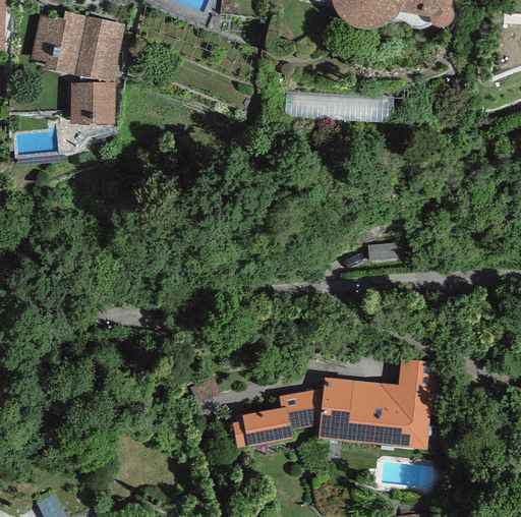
[(0,0),(0,51),(4,51),(4,10),(10,10),(10,0),(0,0)]
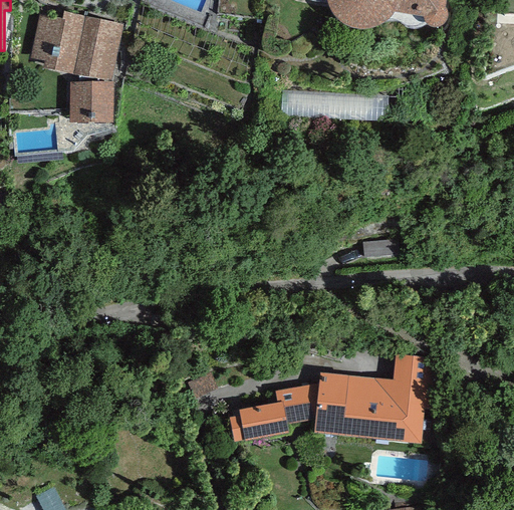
[(327,0),(328,4),(330,10),(333,15),(338,22),(343,26),(351,30),(357,32),(364,32),(373,31),(379,28),(386,24),(392,20),(394,15),(424,21),(425,24),(427,28),(432,30),(438,30),(443,28),(446,24),(448,19),(448,15),(446,11),(447,0),(327,0)]
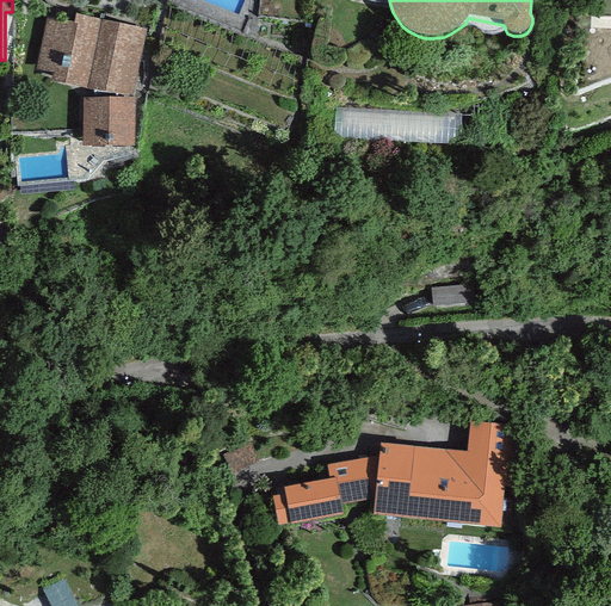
[(50,80),(133,97),(146,28),(75,13),(73,22),(48,16),(37,67),(53,70),(50,80)]
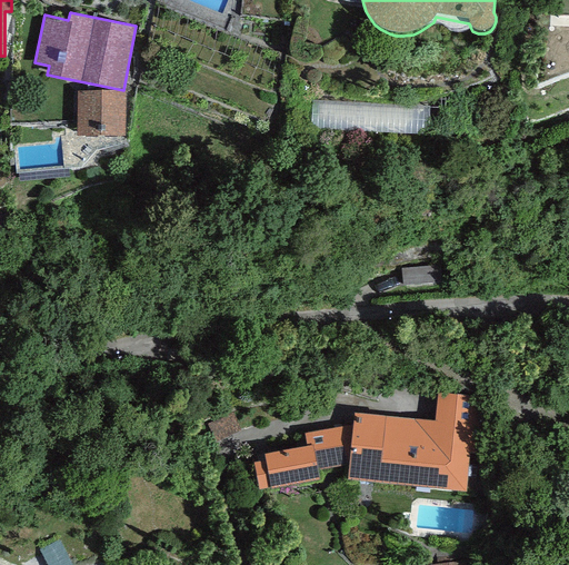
[(126,91),(77,90),(77,136),(126,137),(126,91)]
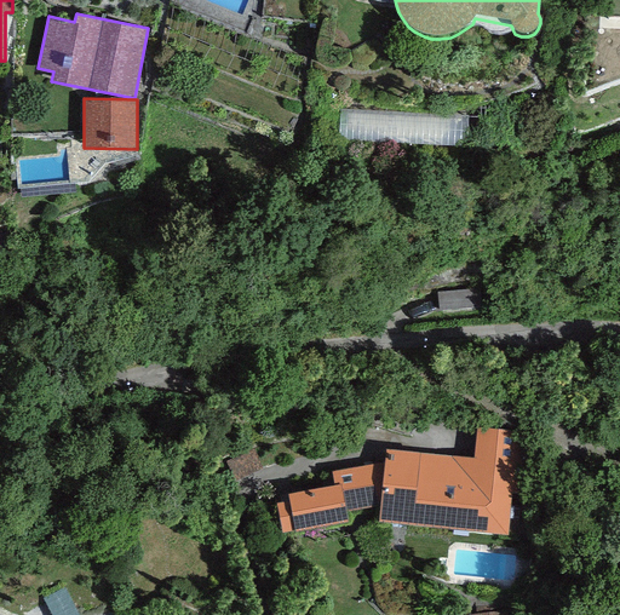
[(466,143),(468,114),(342,109),(340,138),(466,143)]
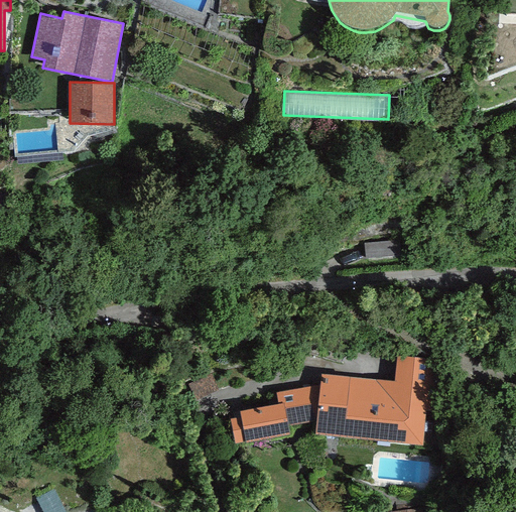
[(398,232),(369,236),(371,251),(400,247),(398,232)]
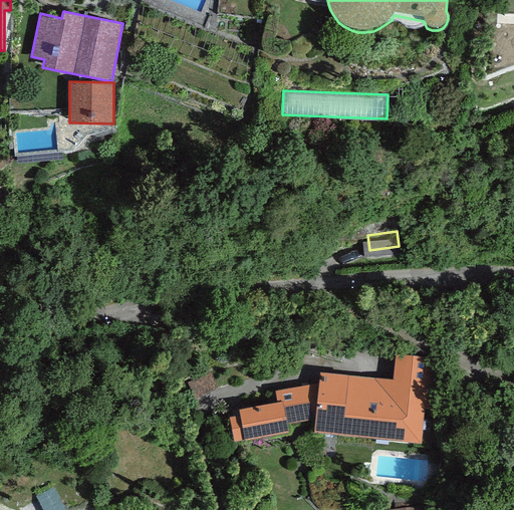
[(394,379),(319,372),(318,381),(315,420),(313,436),(420,446),(421,439),(437,441),(442,386),(427,385),(430,356),(396,353),(394,379)]
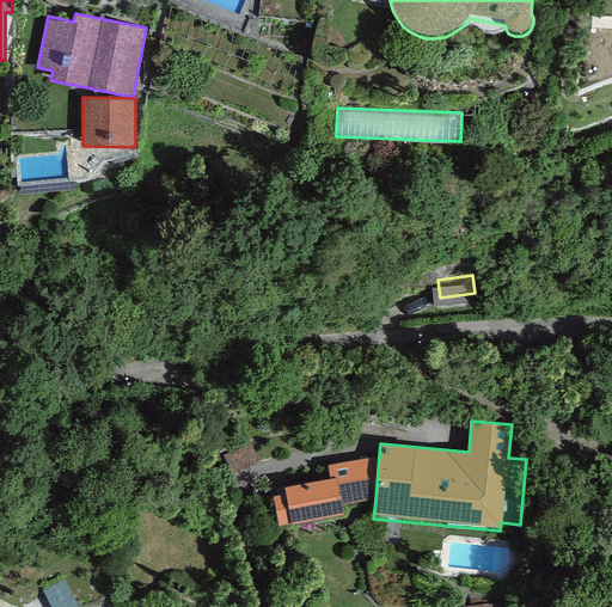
[(259,460),(250,441),(221,455),(231,474),(259,460)]
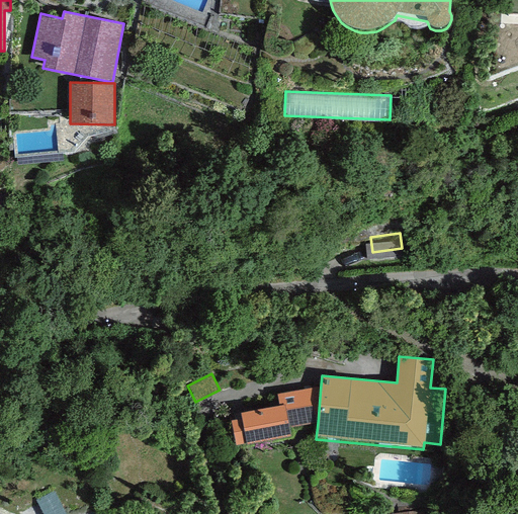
[(318,423),(321,384),(276,394),(279,407),(283,406),(288,427),(318,423)]
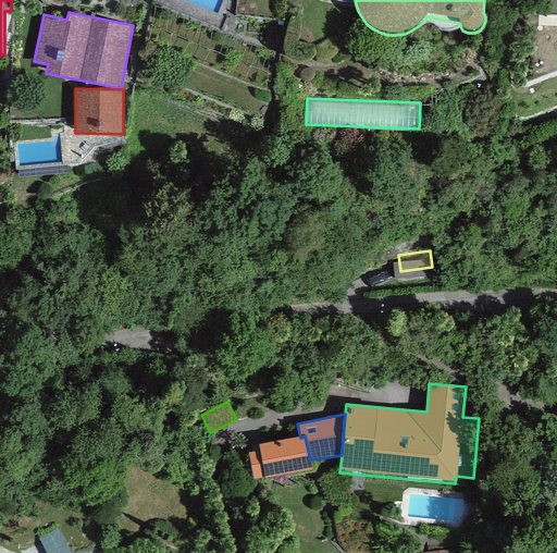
[(305,437),(300,438),(258,446),(259,452),(248,454),(254,480),(264,478),(264,481),(312,470),(310,459),(305,437)]
